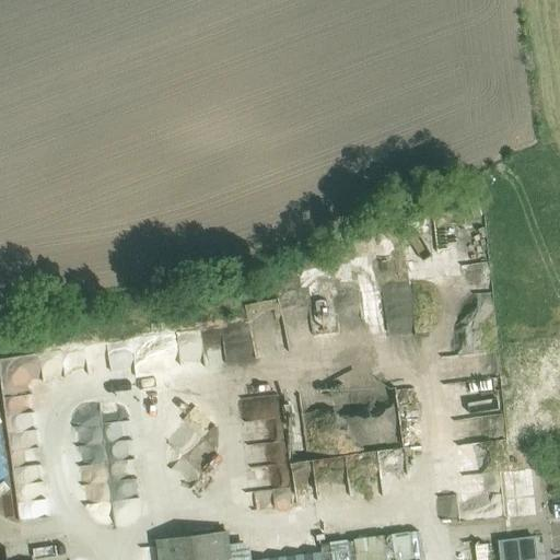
[(251,324),(203,327),(206,356),(253,352),(251,324)]
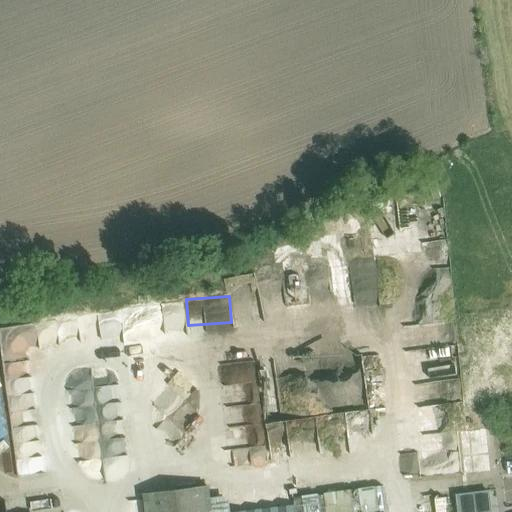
[(26,348),(40,346),(36,322),(0,327),(0,328),(9,395),(33,392),(26,348)]
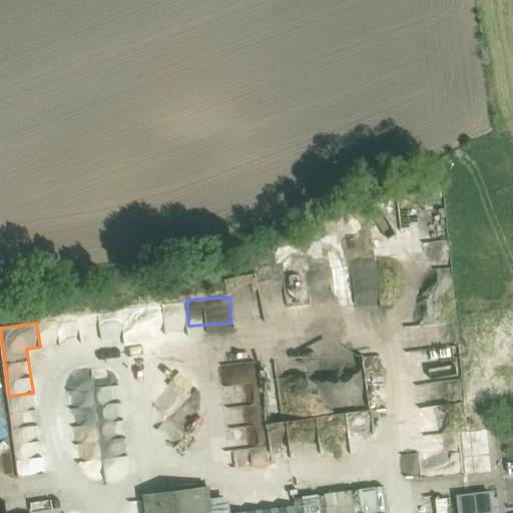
[(165,392),(156,400),(168,415),(200,389),(184,370),(162,388),(165,392)]
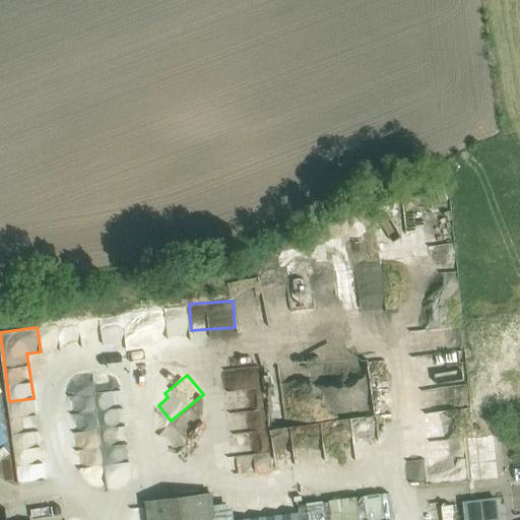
[(237,454),(239,474),(277,469),(276,467),(296,464),(290,426),(268,429),(262,386),(242,389),(251,452),(237,454)]
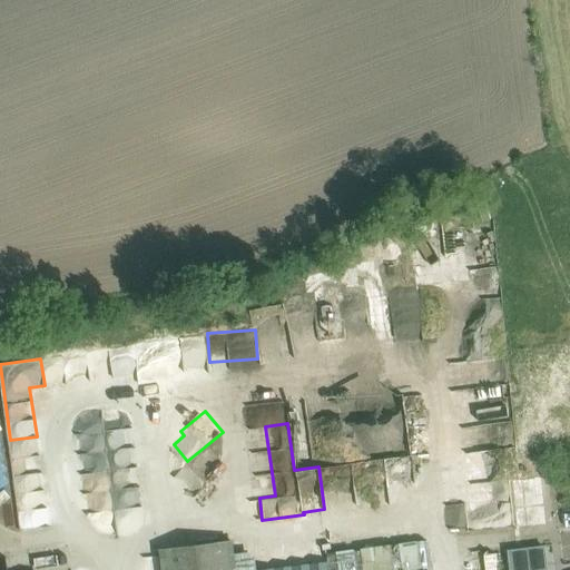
[(542,490),(540,475),(511,480),(518,524),(540,520),(536,491),(542,490)]
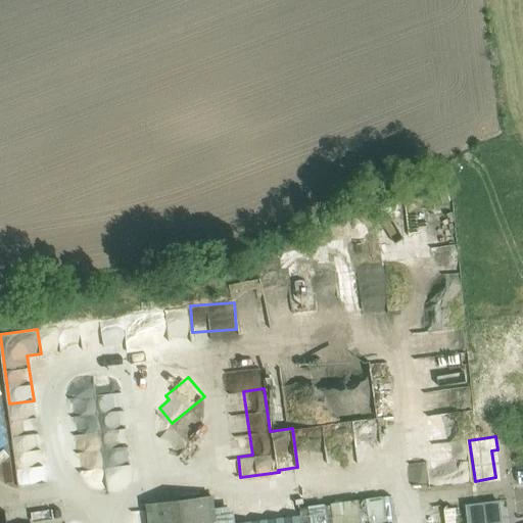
[(19,478),(20,482),(45,480),(44,466),(36,467),(37,476),(19,478)]
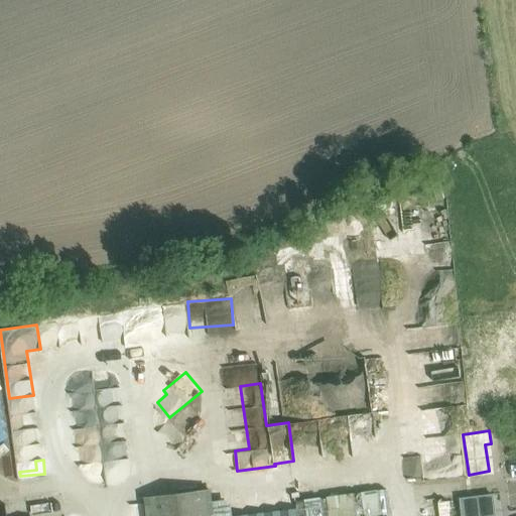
[(145,515),(211,515),(208,492),(144,500),(145,515)]
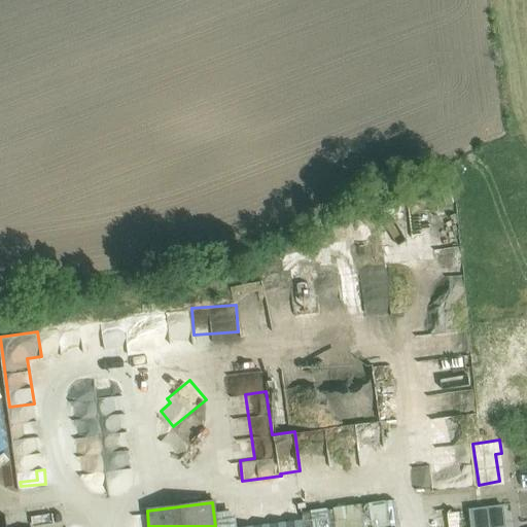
[(505,526),(503,505),(468,510),(470,526),(505,526)]
